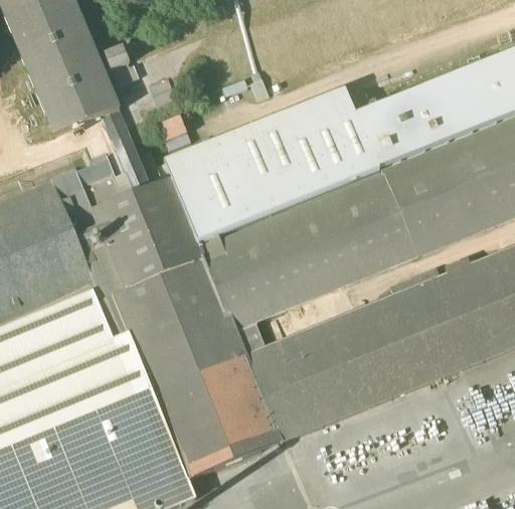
[(0,0),(0,3),(53,136),(101,117),(118,110),(119,110),(76,7),(86,3),(84,0),(0,0)]
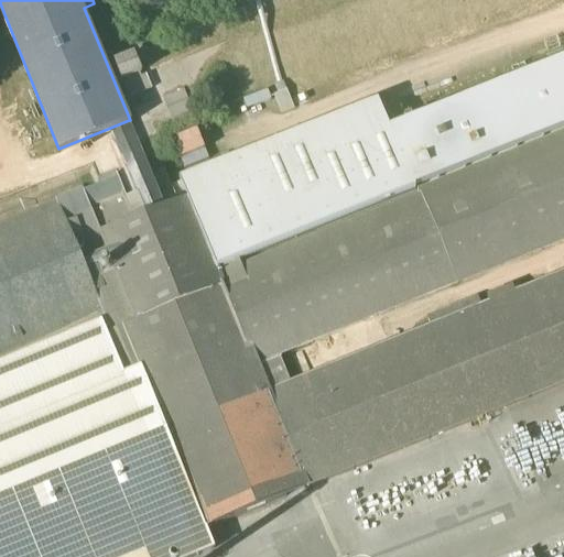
[(289,380),(277,351),(240,262),(238,255),(414,185),(413,182),(563,120),(563,51),(389,122),(377,93),(179,173),(180,176),(171,181),(170,178),(169,178),(161,162),(148,167),(145,160),(127,167),(126,165),(83,185),(205,523),(563,379),(563,269),(480,303),(477,294),(427,314),(431,324),(289,380)]
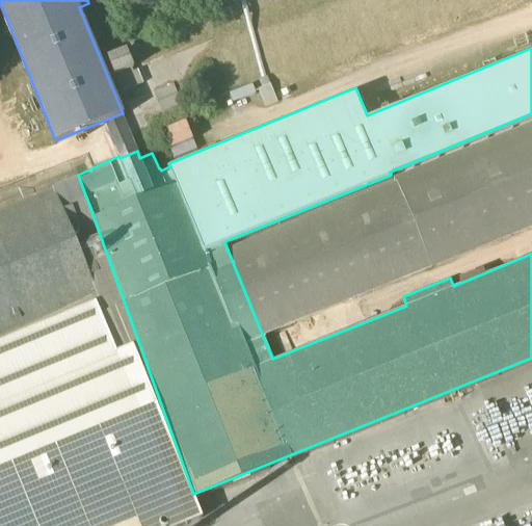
[(108,55),(114,71),(115,71),(132,63),(133,63),(131,58),(127,48),(117,52),(108,55)]
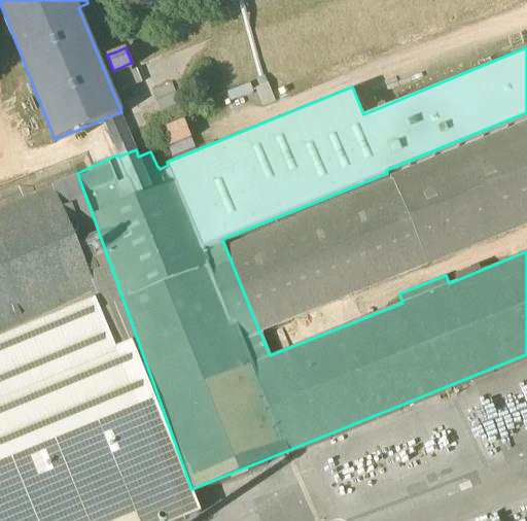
[(114,70),(120,87),(142,78),(136,65),(132,67),(131,63),(114,70)]
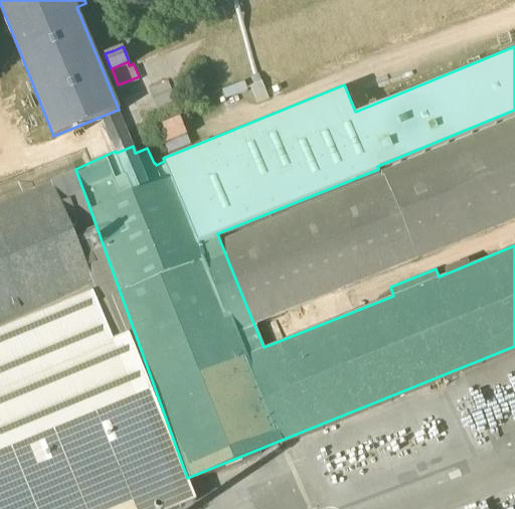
[(167,74),(149,82),(158,104),(176,96),(167,74)]
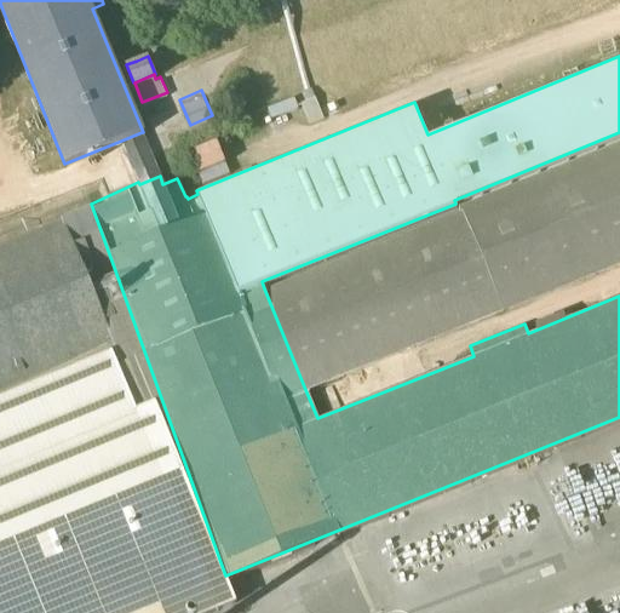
[(160,176),(142,132),(121,141),(138,182),(139,184),(160,176)]
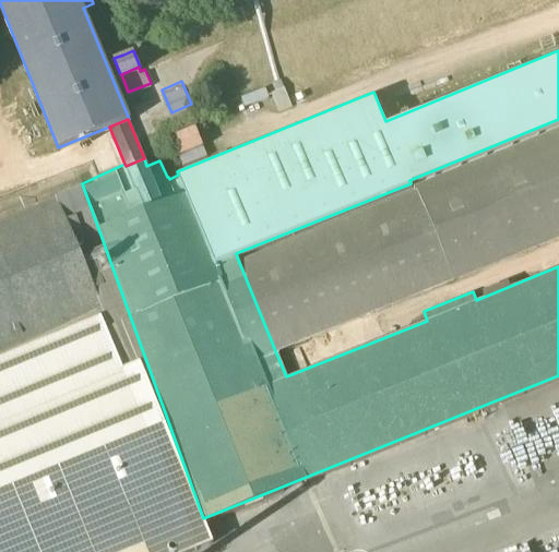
[(179,157),(205,151),(199,120),(173,127),(179,157)]
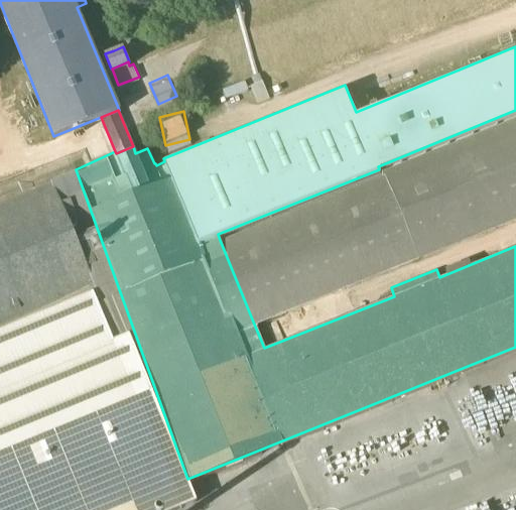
[(383,174),(220,240),(253,322),(515,215),(515,116),(382,171),(383,174)]
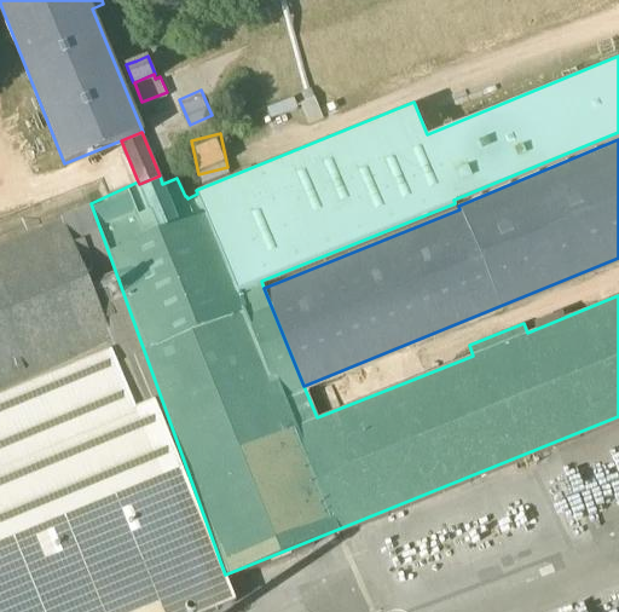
[(0,611),(197,611),(233,598),(225,575),(91,203),(90,201),(0,237),(0,611)]
